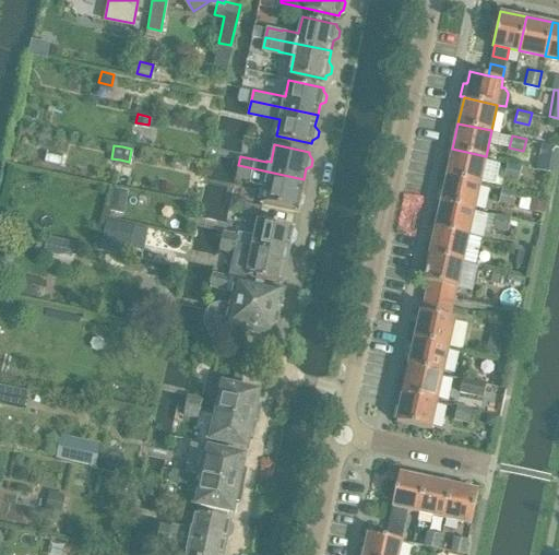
[(452,149),(447,175),(479,182),(486,156),(452,149)]
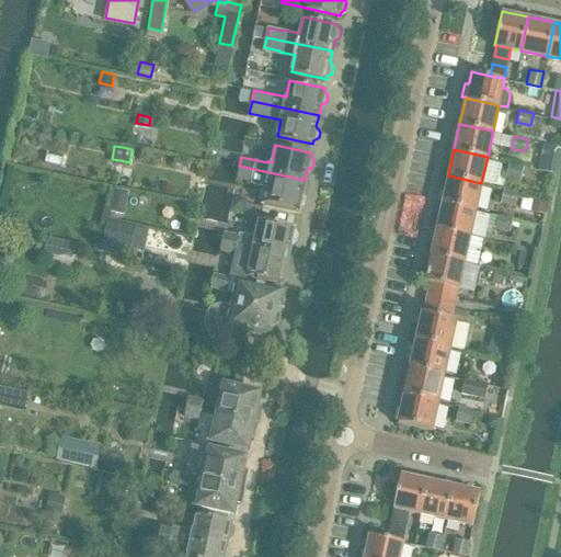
[(538,168),(553,172),(553,171),(556,162),(540,159),(538,168)]
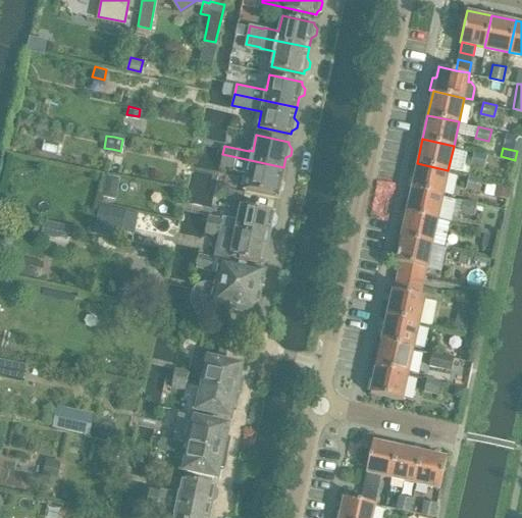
[(473,150),(471,163),(483,165),(485,153),(473,150)]
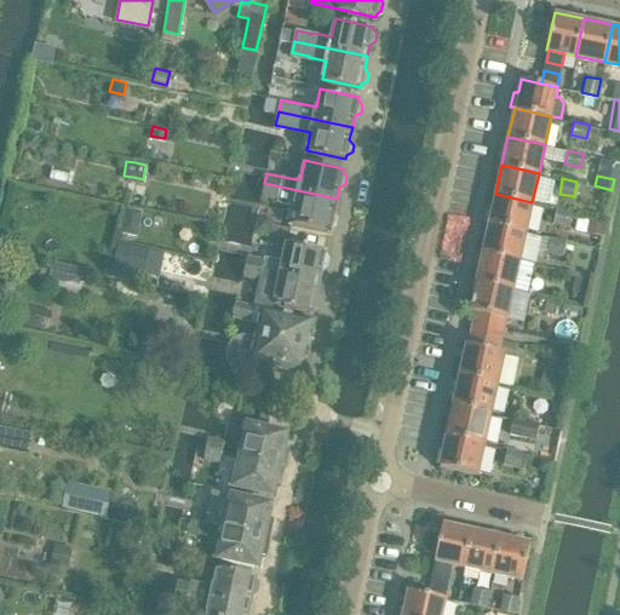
[(292,220),(331,229),(331,225),(337,223),(338,217),(334,211),(337,199),(264,183),(262,194),(277,196),(276,200),(294,203),(292,220)]
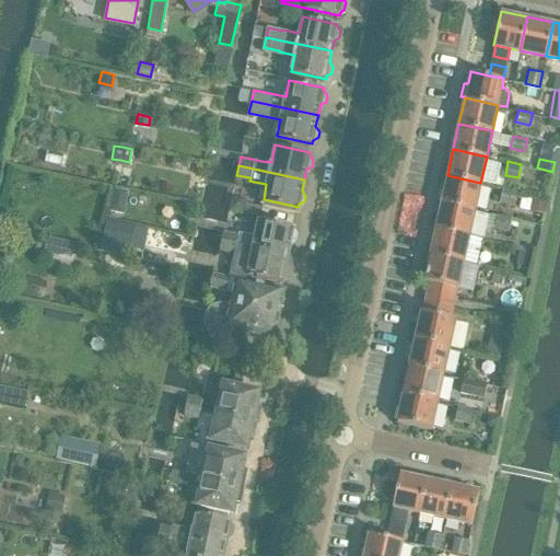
[(447,175),(442,201),(475,208),(480,183),(447,175)]
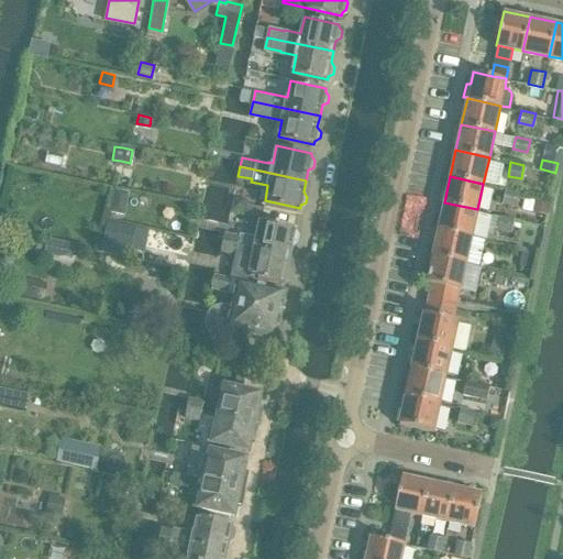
[(116,186),(112,197),(122,199),(128,196),(129,189),(116,186)]
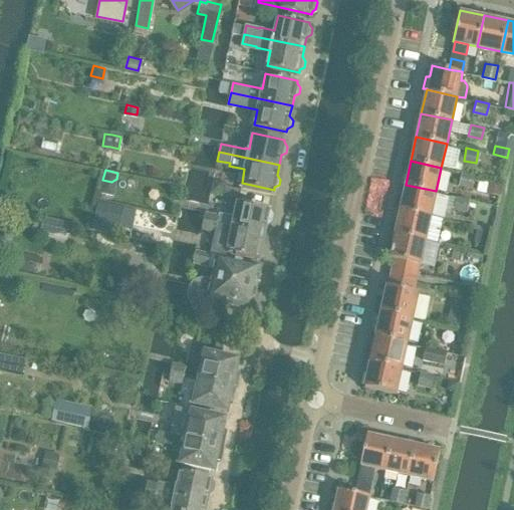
[(461,172),(458,184),(471,186),(474,175),(461,172)]
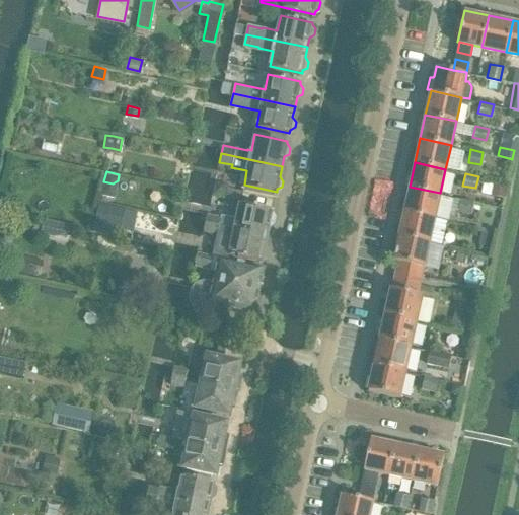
[(485,178),(482,191),(492,193),(495,181),(485,178)]
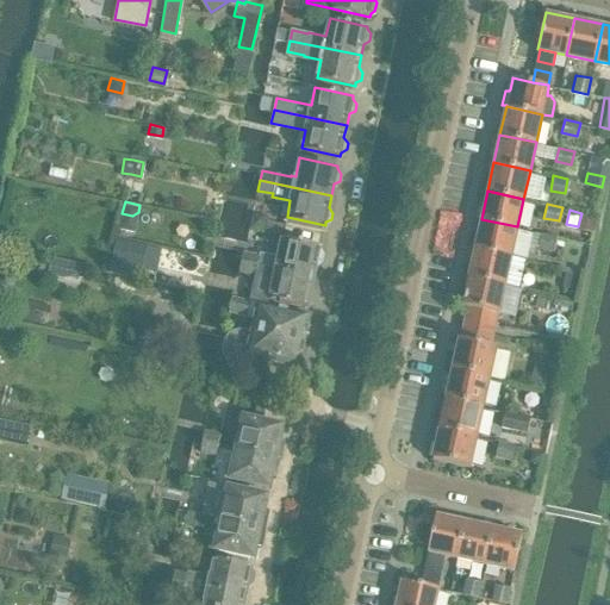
[(250,225),(265,229),(267,213),(253,211),(250,225)]
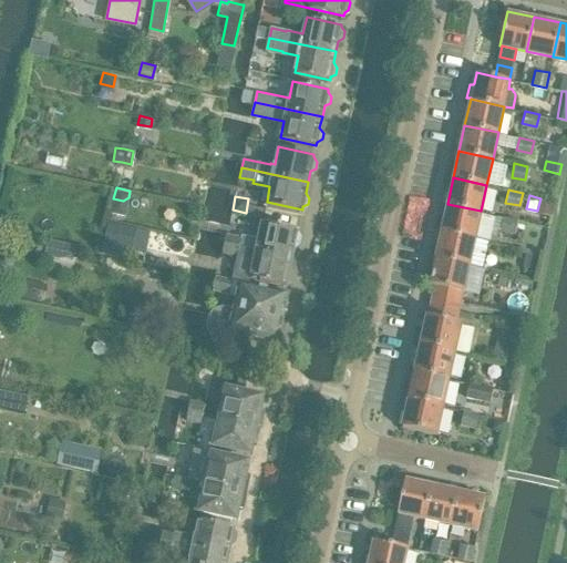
[(540,198),(537,211),(550,214),(554,201),(540,198)]
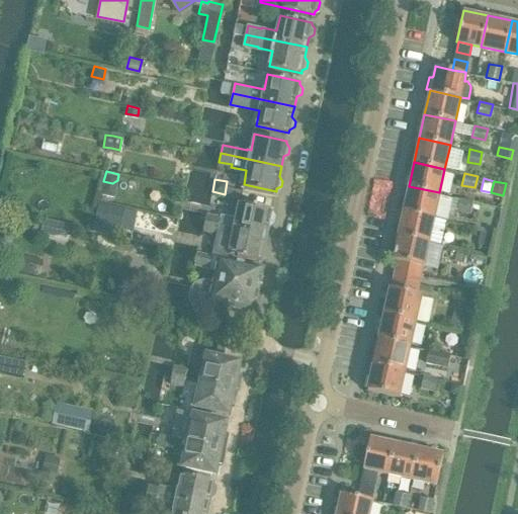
[(409,186),(404,209),(434,217),(446,220),(447,220),(449,208),(452,195),(439,192),(409,186)]
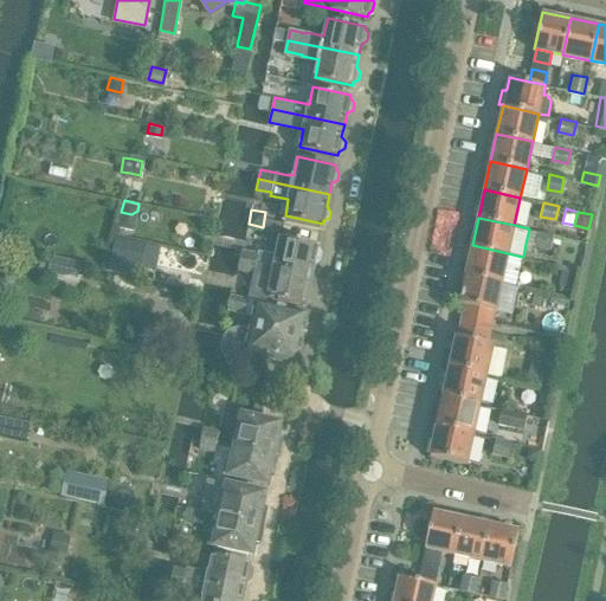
[(536,231),(534,247),(549,250),(553,233),(536,231)]
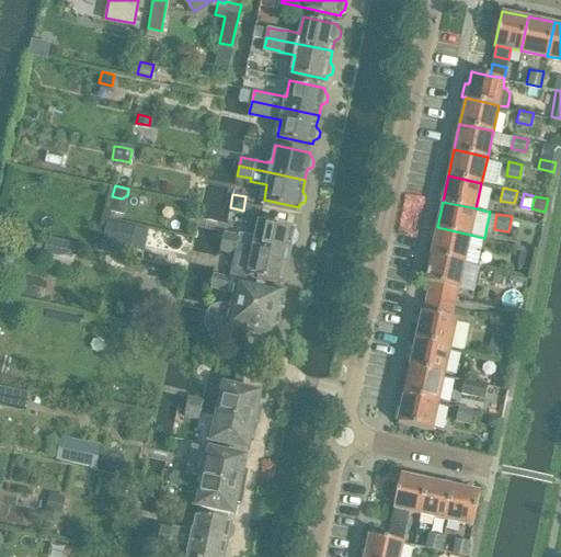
[(102,239),(101,246),(102,246),(126,251),(127,243),(129,243),(134,223),(107,217),(106,217),(102,239)]
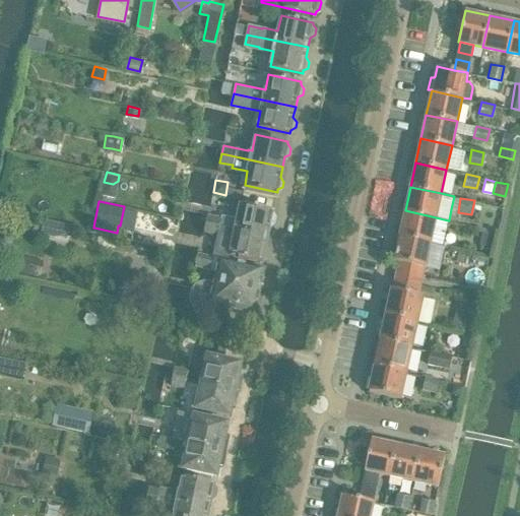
[(221,215),(219,223),(268,234),(270,223),(274,221),(276,215),(272,211),(273,208),(241,201),(238,218),(221,215)]
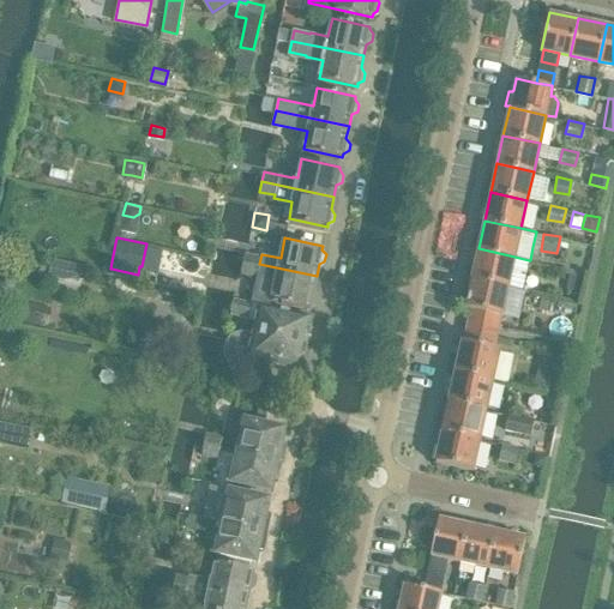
[(479,248),(471,277),(509,285),(515,257),(479,248)]
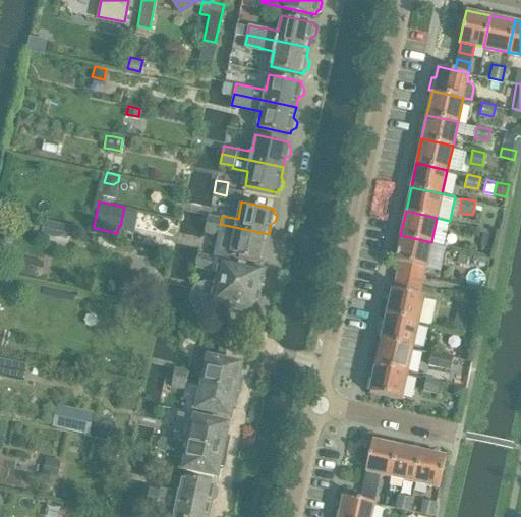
[(209,213),(207,221),(220,224),(222,216),(209,213)]
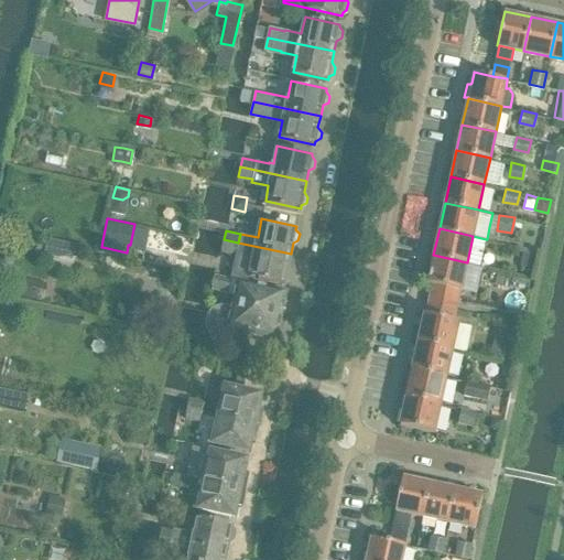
[(50,236),(46,251),(60,255),(63,239),(50,236)]
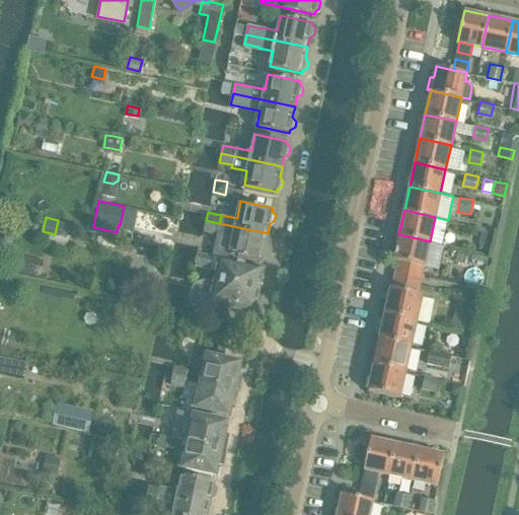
[(206,220),(204,229),(217,232),(219,223),(206,220)]
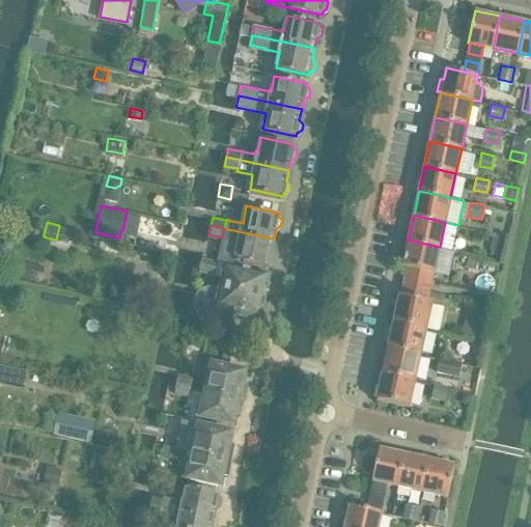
[(234,258),(268,266),(269,262),(273,260),(275,254),(271,249),(274,239),(224,228),(222,238),(218,258),(234,262),(234,258)]
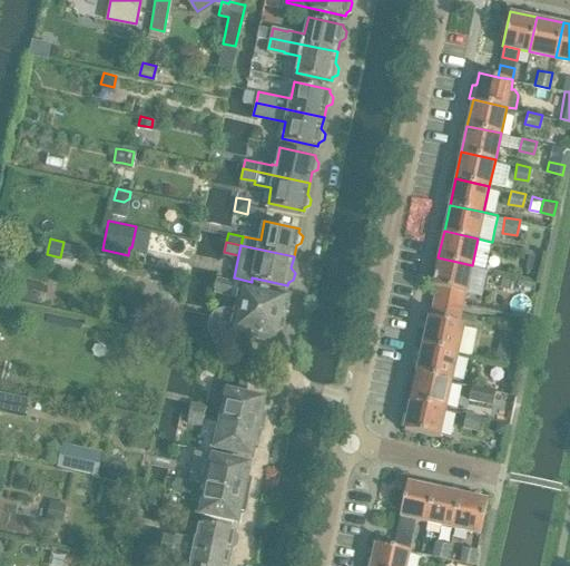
[(526,266),(539,269),(541,255),(529,253),(526,266)]
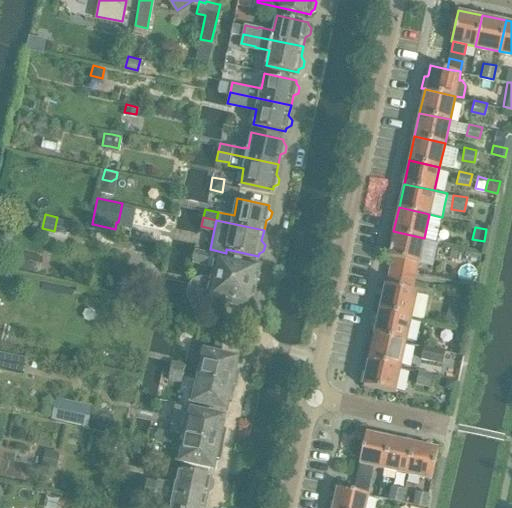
[(388,255),(394,256),(418,262),(419,262),(424,238),(393,231),(388,255)]
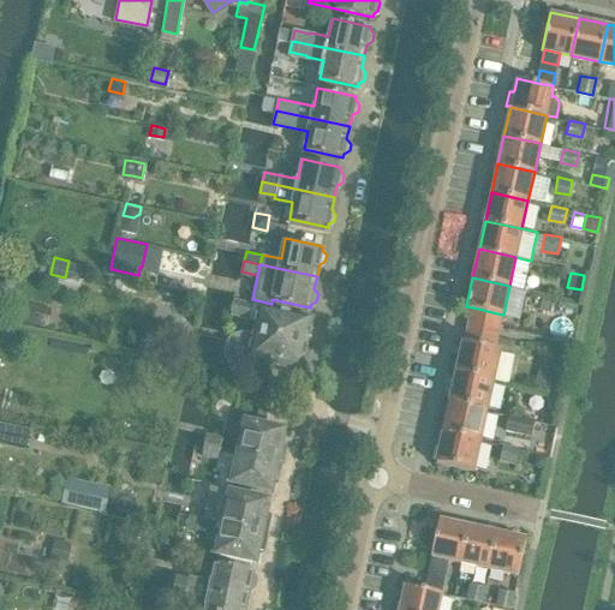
[(236,297),(232,311),(250,315),(254,300),(236,297)]
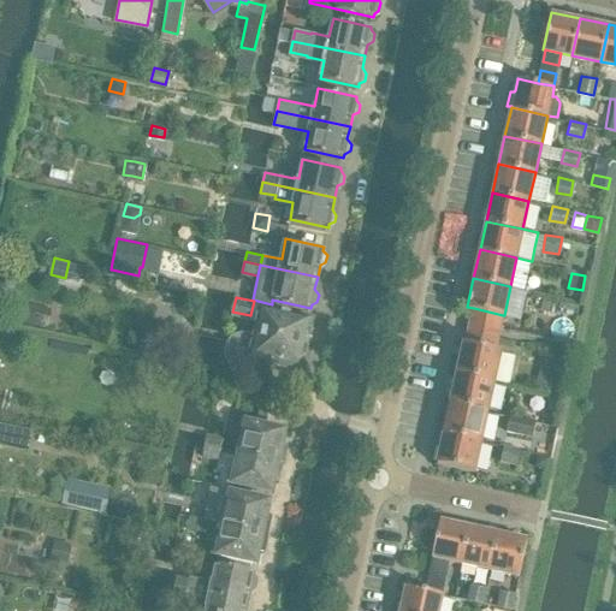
[(227,344),(226,350),(227,356),(231,362),(236,366),(259,371),(261,357),(298,365),(300,359),(304,356),(306,348),(303,343),(309,318),(262,307),(258,331),(250,330),(244,328),(238,330),(234,333),(229,338),(227,344)]
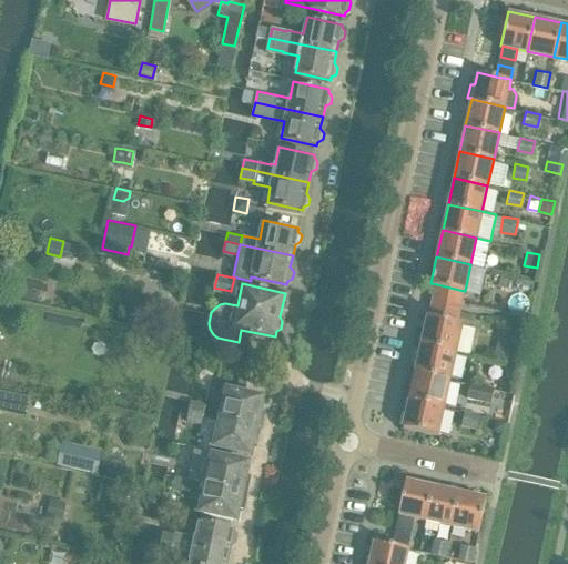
[(437,284),(435,296),(462,302),(464,291),(437,284)]
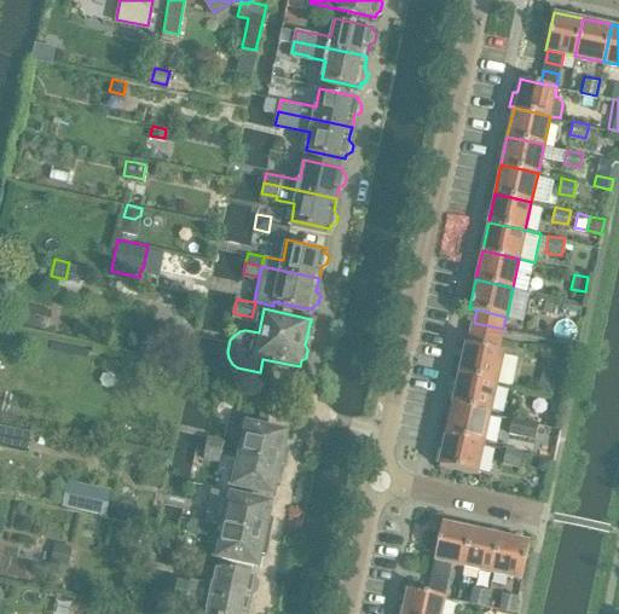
[(472,330),(469,342),(498,349),(501,336),(472,330)]
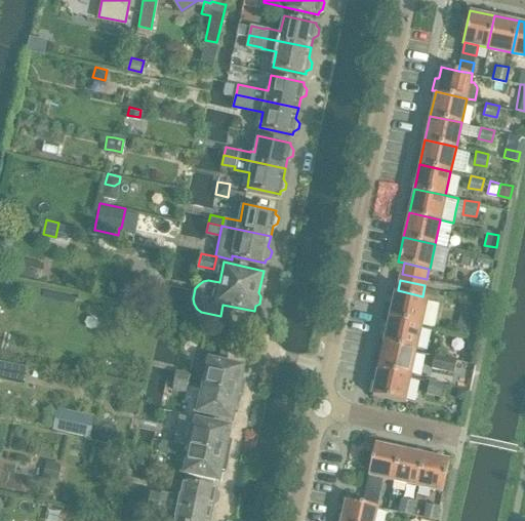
[(395,290),(390,316),(420,323),(427,296),(422,296),(398,290),(395,290)]
